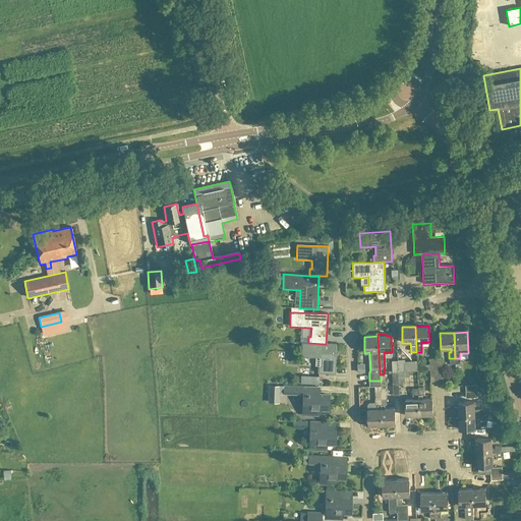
[(301,343),(300,357),(315,358),(314,366),(317,366),(317,373),(323,373),(329,373),(335,374),(336,344),(326,344),(308,343),(301,343)]
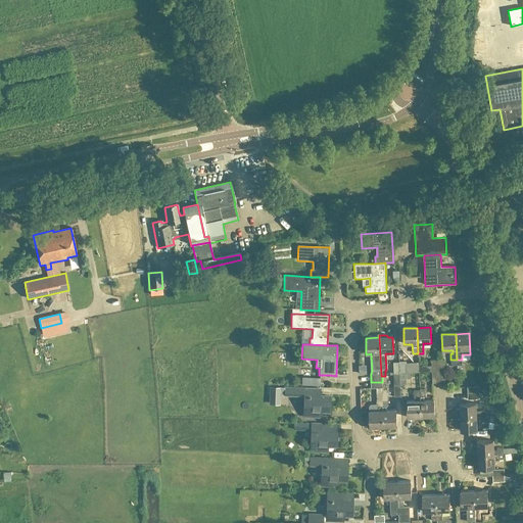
[(406,363),(399,363),(399,374),(406,374),(411,373),(419,373),(418,363),(406,364),(406,363)]
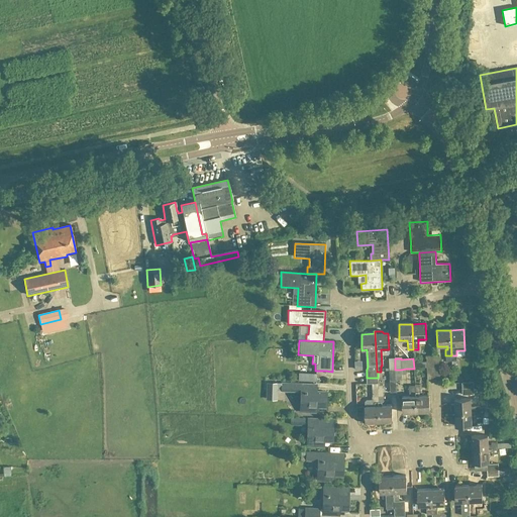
[(366,423),(379,422),(378,386),(377,386),(377,384),(378,384),(378,378),(367,378),(367,385),(372,384),(373,397),(372,397),(372,400),(367,400),(365,402),(366,407),(365,407),(366,423)]
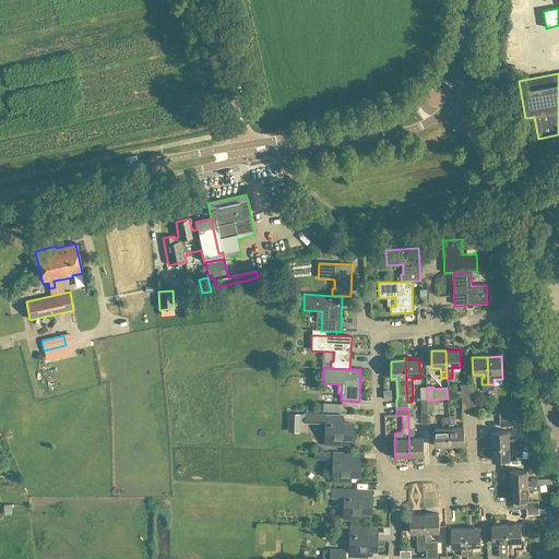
[(302,416),(288,415),(288,432),(298,432),(298,423),(301,423),(302,416)]
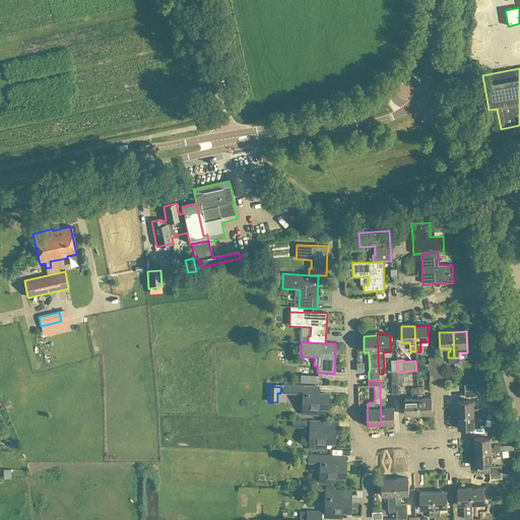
[(282,387),(282,393),(303,394),(303,414),(319,415),(319,414),(320,408),(327,409),(327,395),(319,394),(315,394),(315,388),(318,388),(303,387),(282,387)]
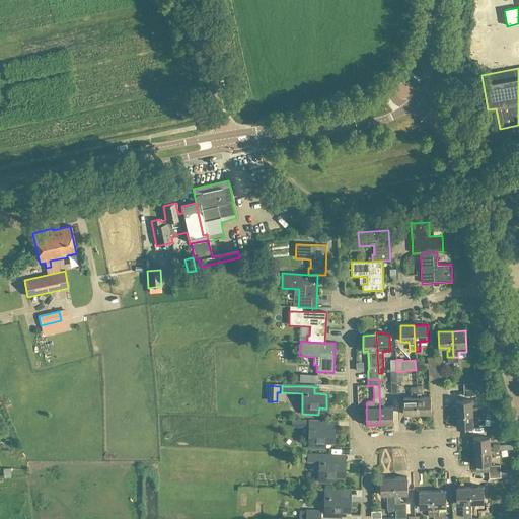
[(384,386),(379,387),(380,424),(393,423),(393,408),(383,408),(383,404),(385,404),(384,386)]
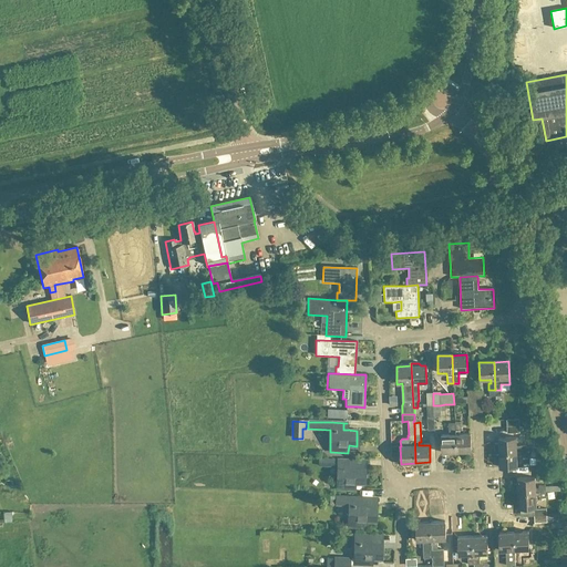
[(456,452),(455,424),(450,424),(450,435),(441,435),(442,453),(456,452)]
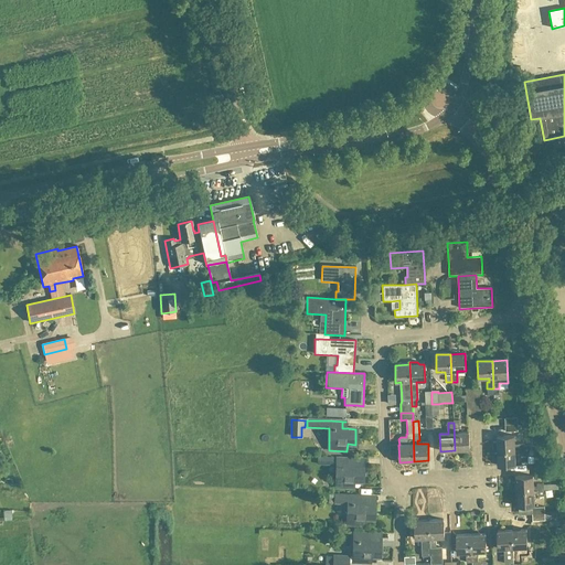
[(459,423),(454,423),(455,450),(469,450),(469,433),(458,433),(458,429),(459,429),(459,423)]
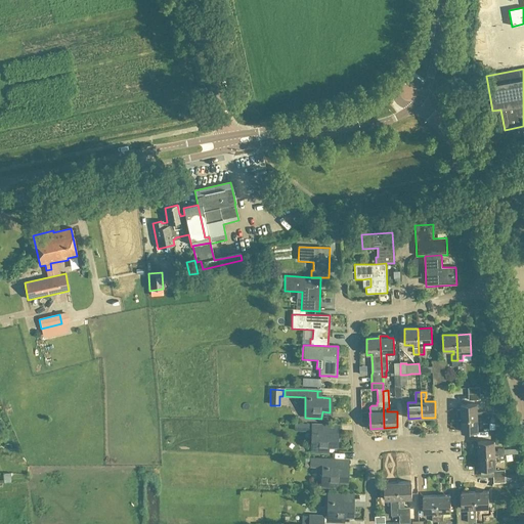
[(461,410),(457,410),(457,419),(487,418),(486,412),(477,412),(477,404),(461,405),(461,410)]
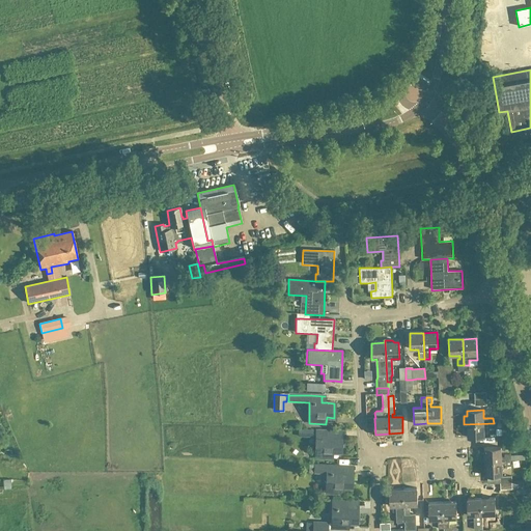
[(494,423),(464,424),(465,432),(468,432),(468,438),(484,438),(484,427),(487,427),(487,429),(494,428),(494,423)]
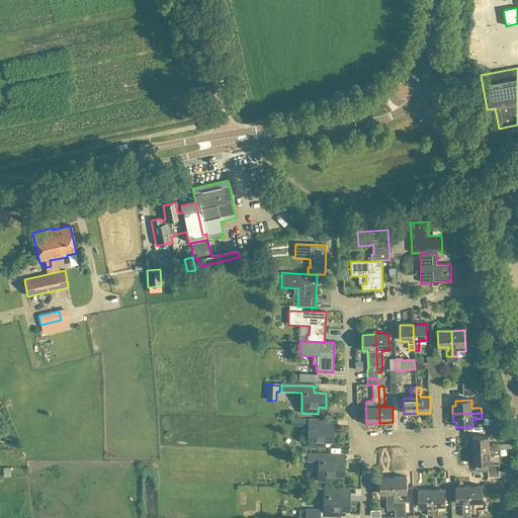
[(309,420),(308,447),(325,448),(325,447),(325,441),(332,442),(333,428),(320,427),(321,421),(324,421),(309,420)]
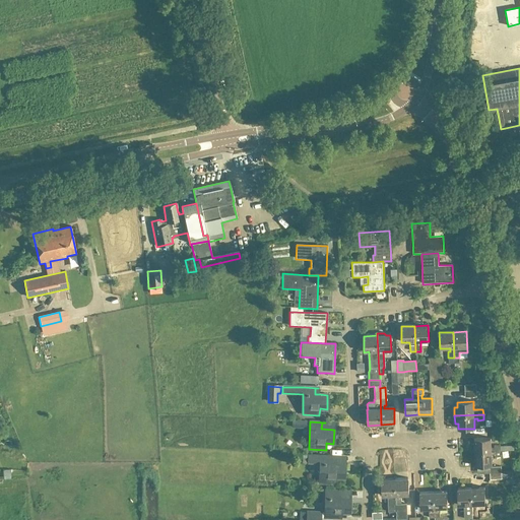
[(474,439),(474,453),(501,452),(500,446),(491,447),(491,439),(474,439)]
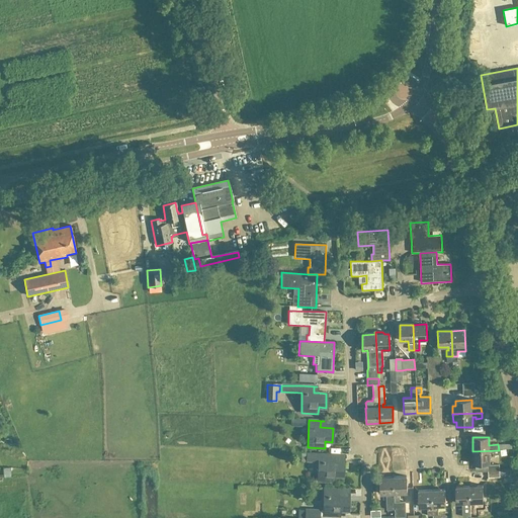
[(499,450),(472,451),(473,464),(476,464),(490,463),(490,453),(493,453),(493,455),(499,455),(499,450)]
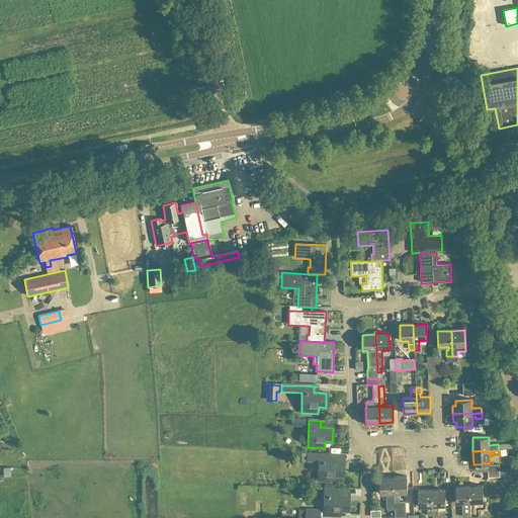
[(333,476),(343,477),(343,462),(331,461),(331,455),(334,455),(308,454),(308,461),(319,461),(318,482),(335,483),(335,482),(333,482),(333,476)]
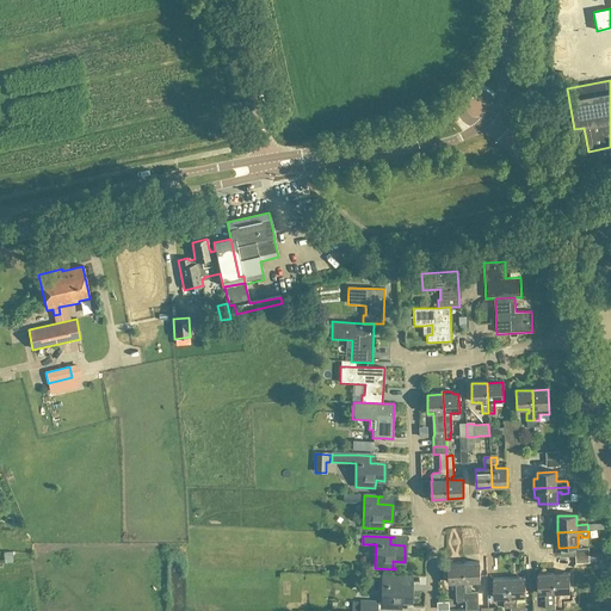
[(480,562),(464,563),(466,593),(471,593),(471,586),(469,586),(469,582),(481,581),(480,562)]
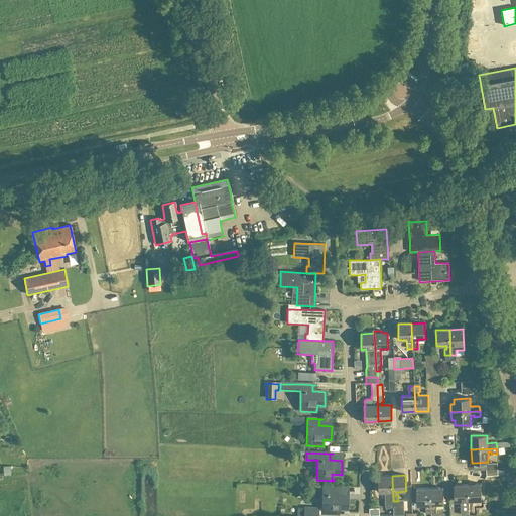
[(393,508),(393,501),(392,476),(378,477),(379,493),(384,492),(385,508),(393,508)]
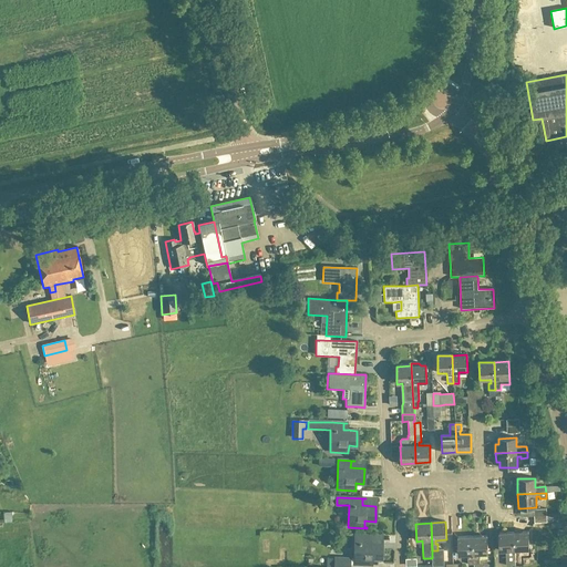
[(515,566),(515,560),(514,533),(498,534),(500,552),(505,552),(506,566),(515,566)]
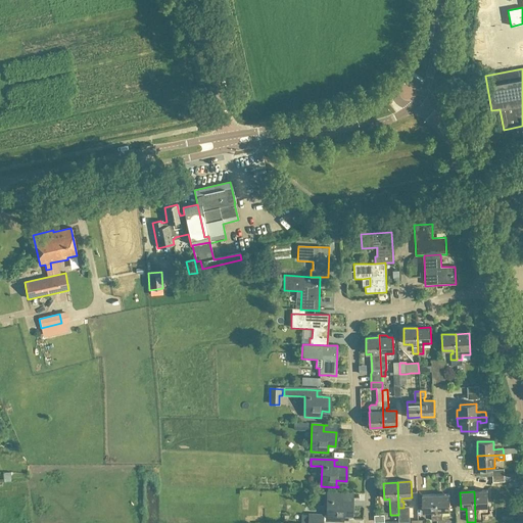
[(474,491),(475,517),(480,517),(480,508),(488,507),(487,491),(474,491)]
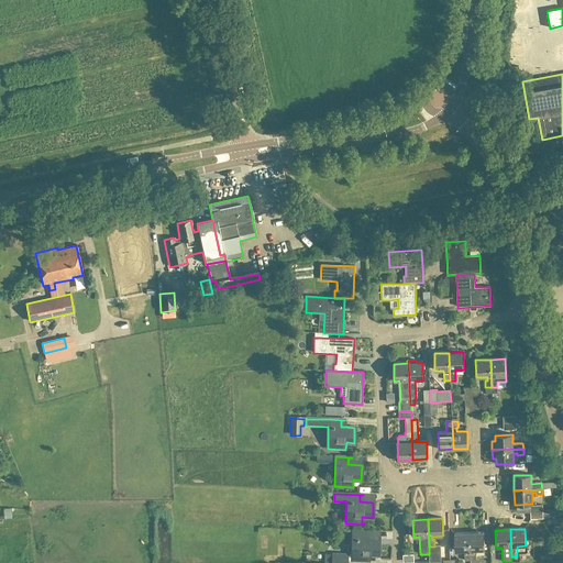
[(353,531),(352,561),(370,562),(370,561),(371,554),(378,555),(378,540),(368,539),(368,532),(353,531)]
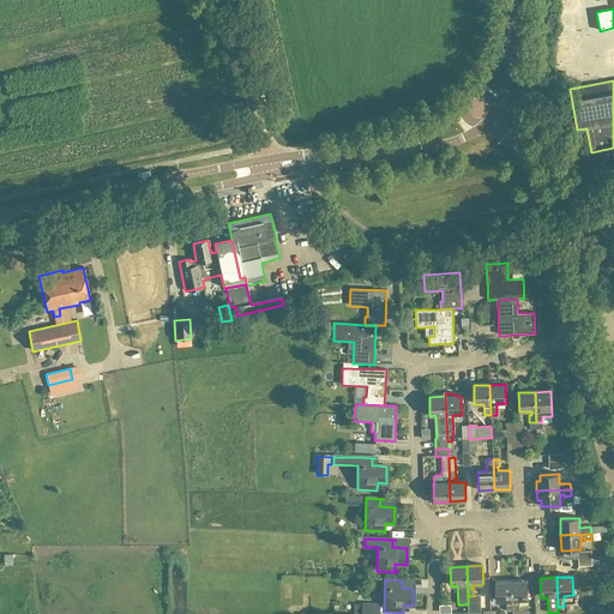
[(512,582),(513,612),(519,612),(519,601),(529,600),(528,581),(512,582)]
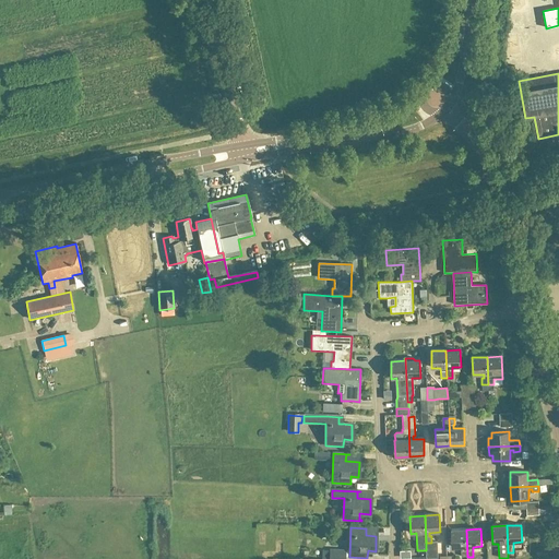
[(461,557),(467,557),(466,530),(451,530),(452,547),(461,547),(461,557)]
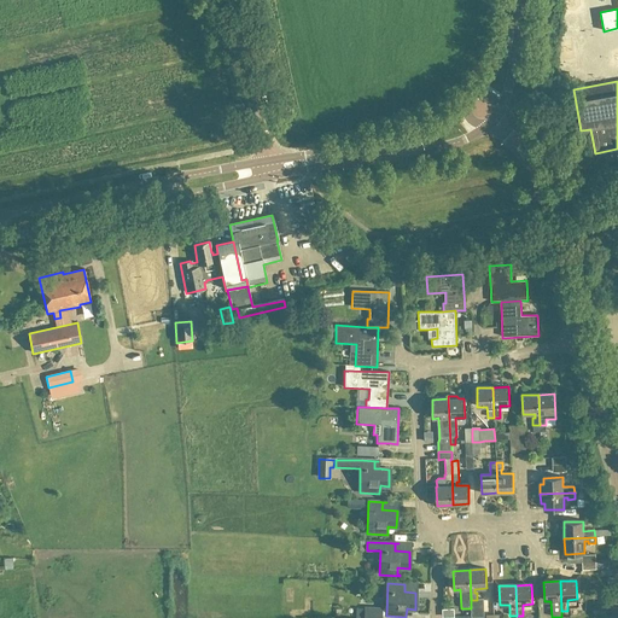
[(471,600),(471,608),(471,617),(483,617),(483,600),(477,600),(471,600)]
